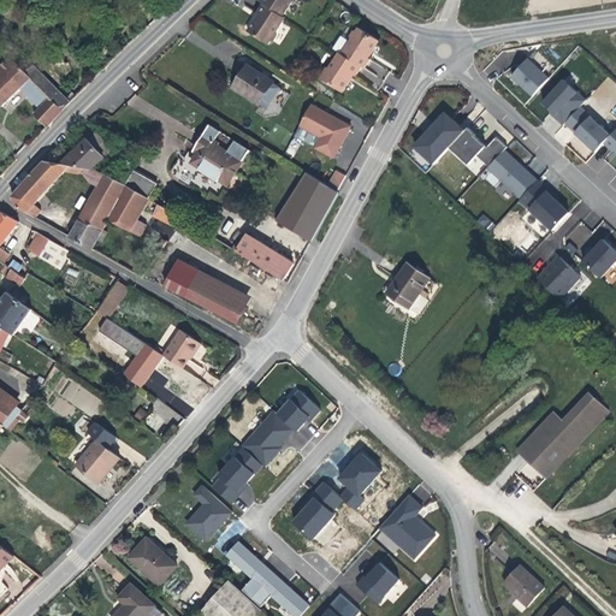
[(252,15),(260,1),(258,0),(240,0),(237,5),(252,15)]
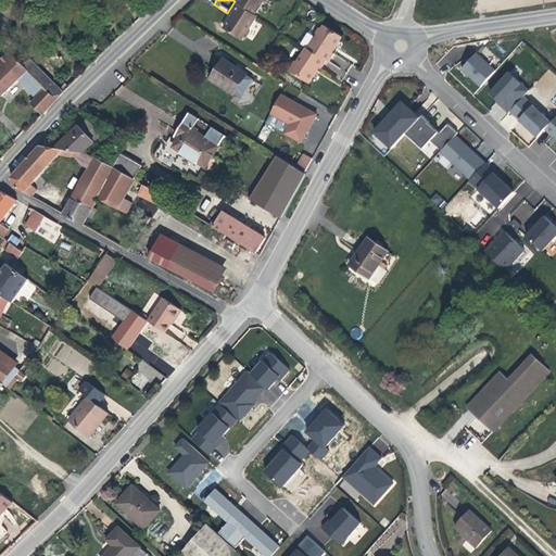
[(258,16),(256,15),(264,2),(267,0),(236,0),(236,1),(238,2),(231,12),(232,13),(224,28),(242,40),(244,37),(248,37),(252,29),(252,26),(258,16)]
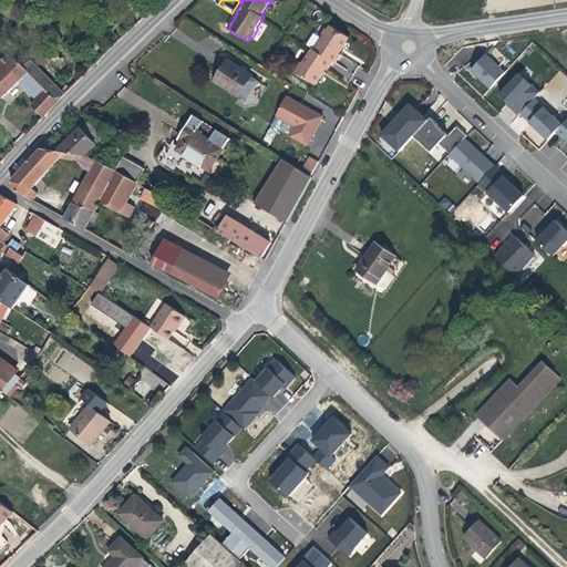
[(334,62),(337,64),(343,53),(342,52),(352,37),(333,23),(331,27),(328,28),(325,32),(325,37),(316,51),(315,50),(307,60),(302,61),(299,68),(299,72),(298,74),(317,86),(328,71),(334,62)]
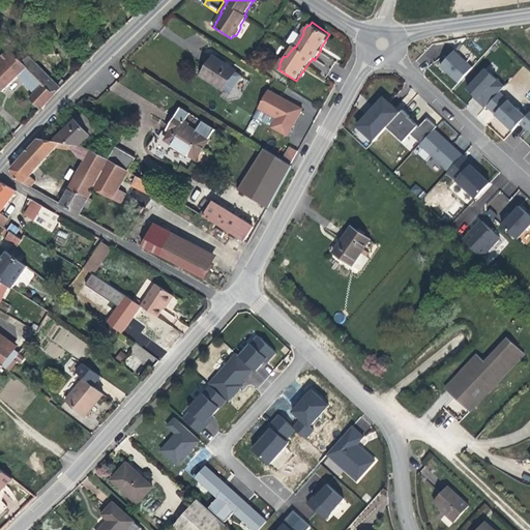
[(472,66),(454,49),(440,65),(444,69),(458,82),(472,66)]
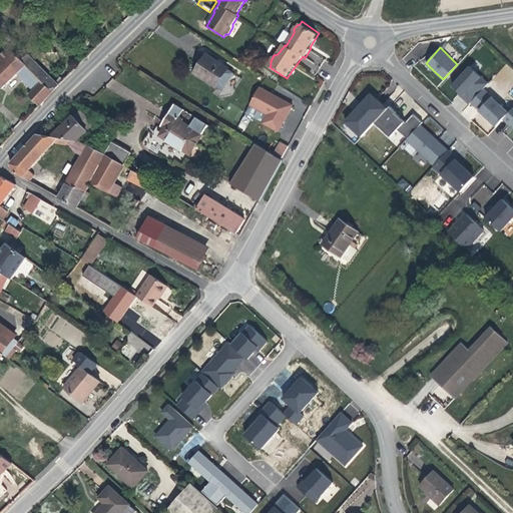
[(0,86),(1,88),(16,74),(32,90),(27,94),(39,105),(53,91),(21,61),(15,56),(9,54),(8,52),(0,58),(0,86)]
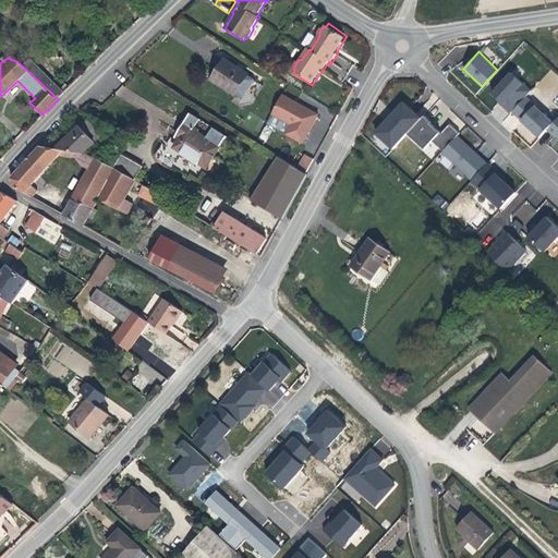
[(238,95),(250,75),(223,59),(210,79),(237,96),(238,95)]
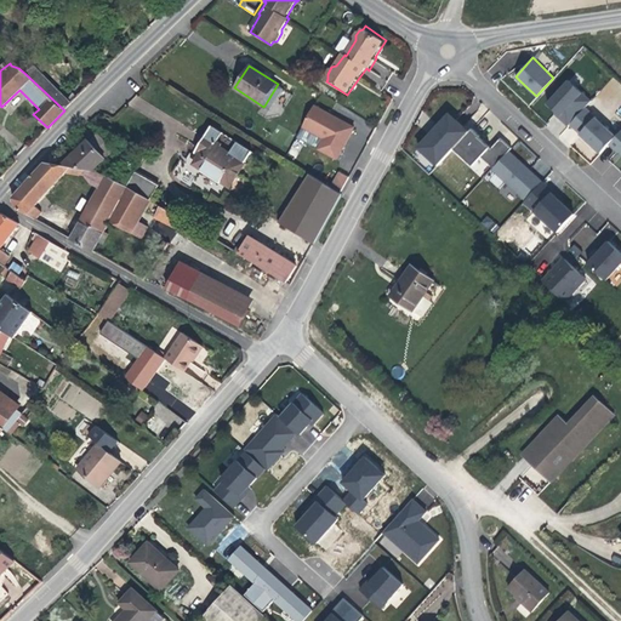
[(26,74),(64,110),(72,103),(34,67),(26,74)]
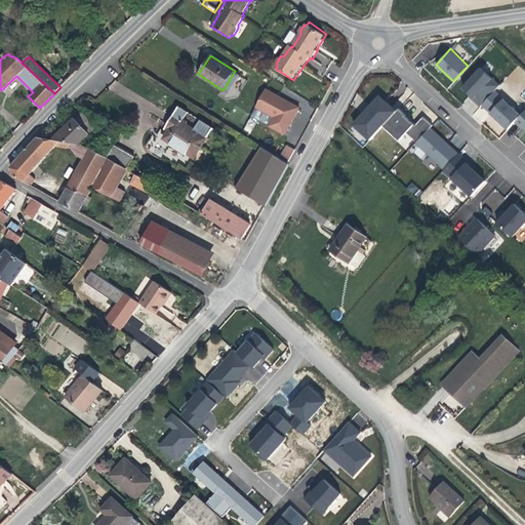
[(500,85),(481,69),(463,88),(474,98),(473,99),(477,103),(481,107),(483,105),(494,91),(500,85)]
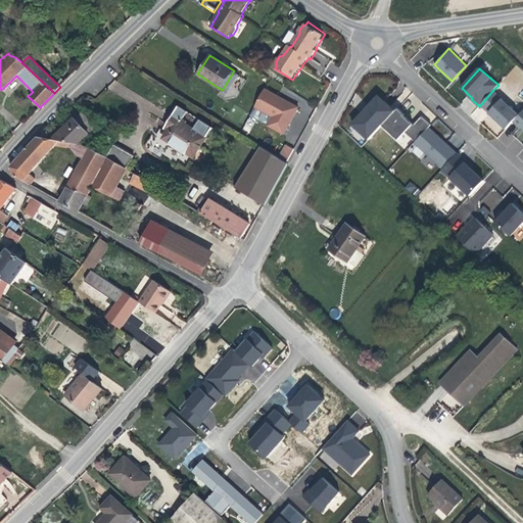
[(223,89),(228,92),(238,75),(233,72),(223,89)]
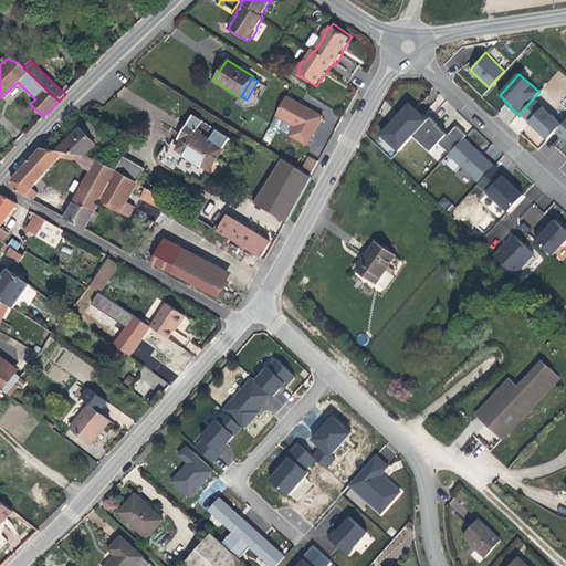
[(287,96),(276,116),(296,126),(291,136),(307,145),(323,116),(287,96)]
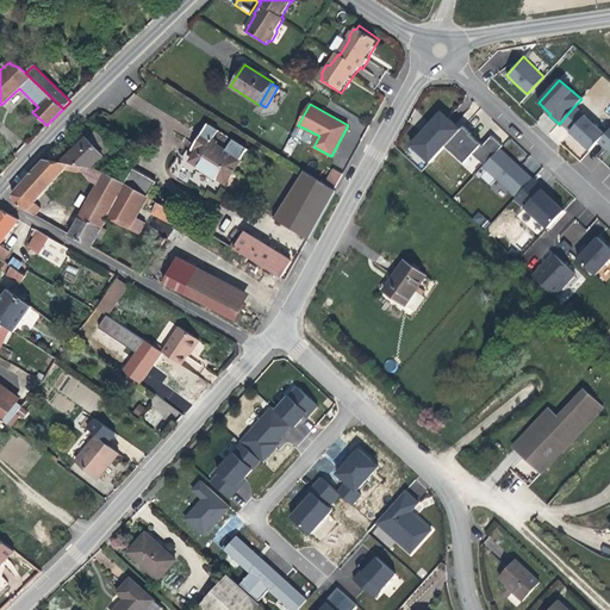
[(604,135),(574,106),(561,122),(571,131),(584,142),(583,144),(591,151),(598,142),(604,135)]
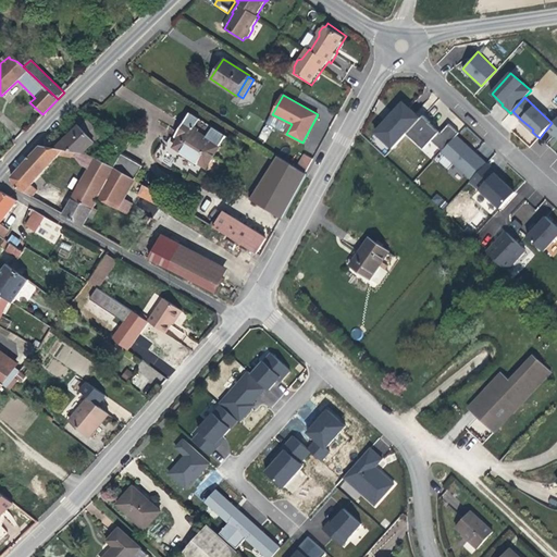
[(404,101),(376,132),(394,147),(408,132),(422,116),(417,112),(404,101)]
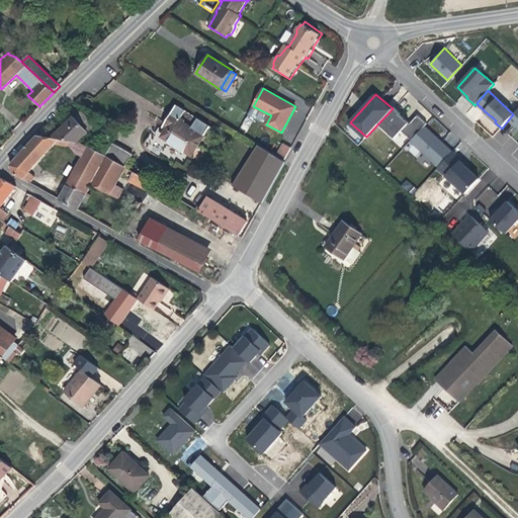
[(393,108),(379,122),(394,137),(408,121),(401,114),(400,113),(401,111),(395,106),(393,108)]
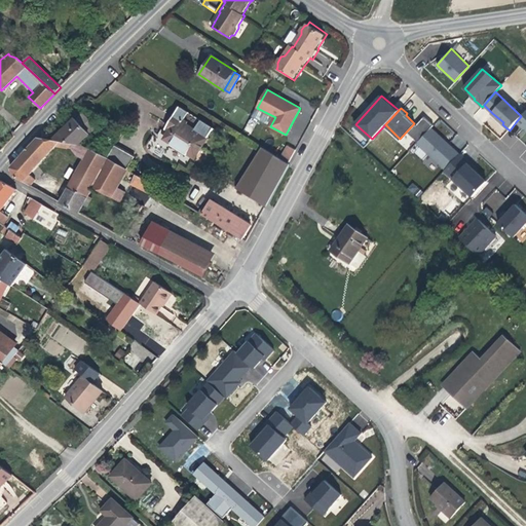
[(212,141),(218,132),(182,109),(164,133),(162,132),(158,136),(157,133),(153,133),(156,139),(154,138),(147,147),(150,151),(161,159),(164,156),(181,167),(182,165),(188,170),(193,163),(201,168),(212,155),(202,149),(209,139),(212,141)]
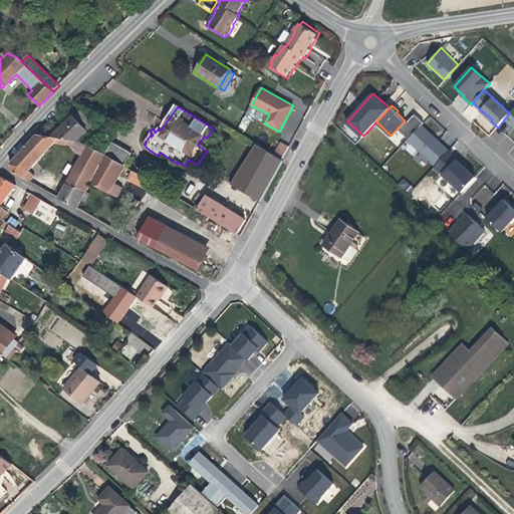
[(513,107),(509,113),(504,119),(509,124),(513,127),(513,107)]
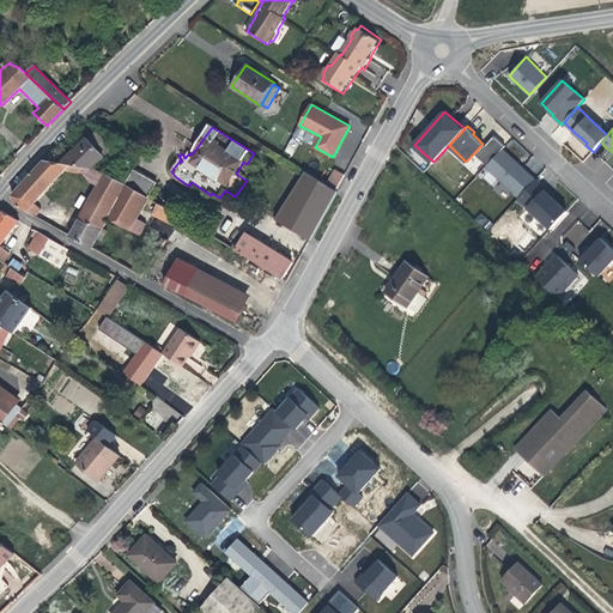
[(70,164),(91,169),(111,150),(97,133),(89,140),(87,140),(62,163),(70,164)]
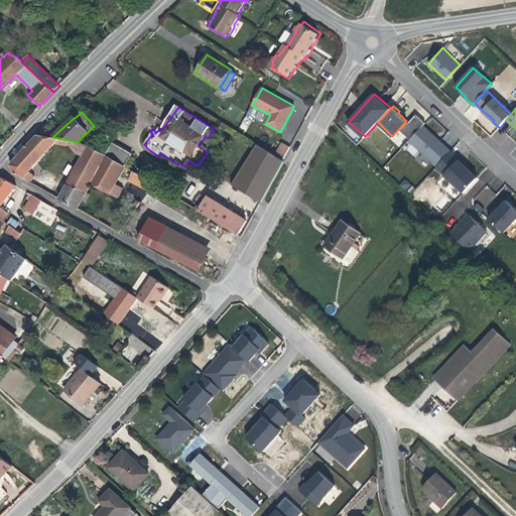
[(414,113),(399,129),(408,137),(423,121),(414,113)]
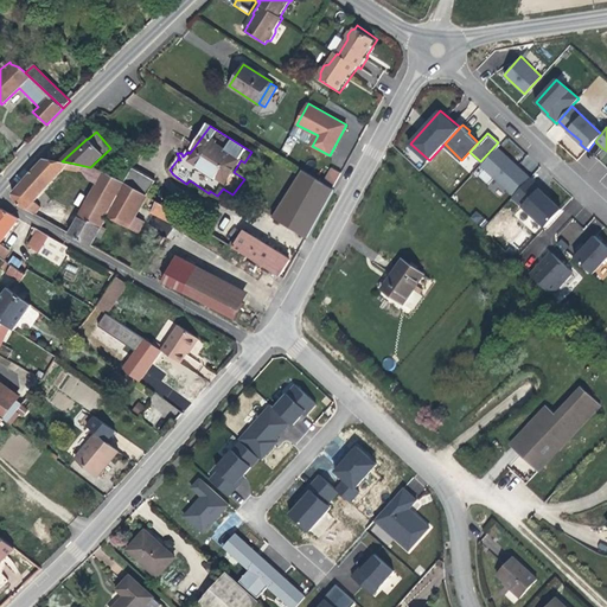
[(568,148),(577,157),(583,149),(574,141),(568,148)]
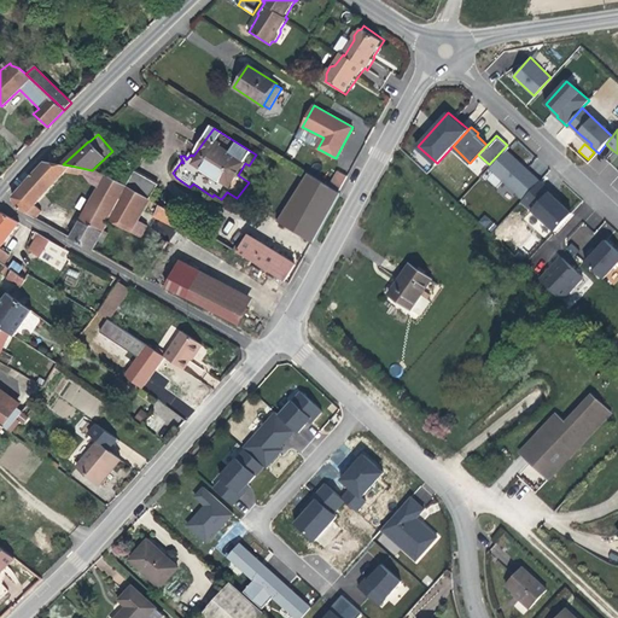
[(523,164),(507,150),(490,168),(523,199),(541,180),(523,164)]
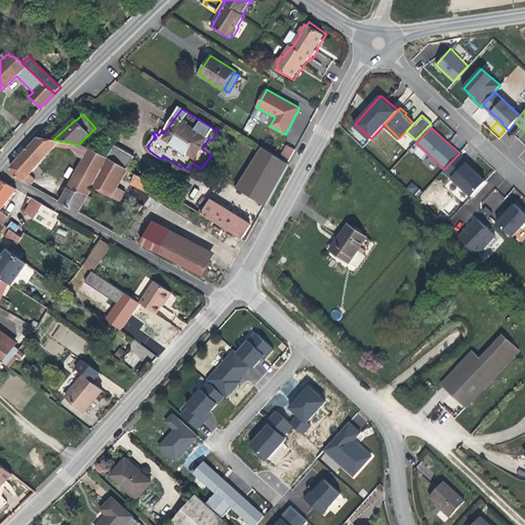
[(397,140),(405,150),(414,142),(406,132),(397,140)]
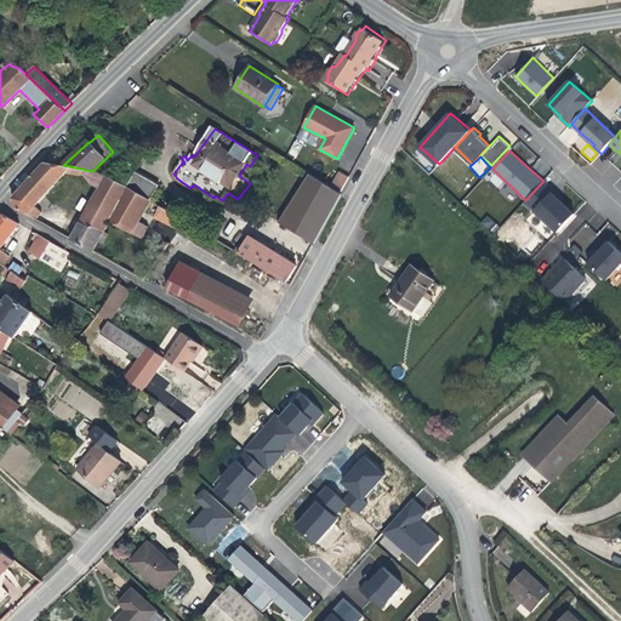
[(34,208),(70,166),(63,165),(50,163),(45,163),(28,180),(11,198),(16,209),(35,220),(41,212),(34,208)]
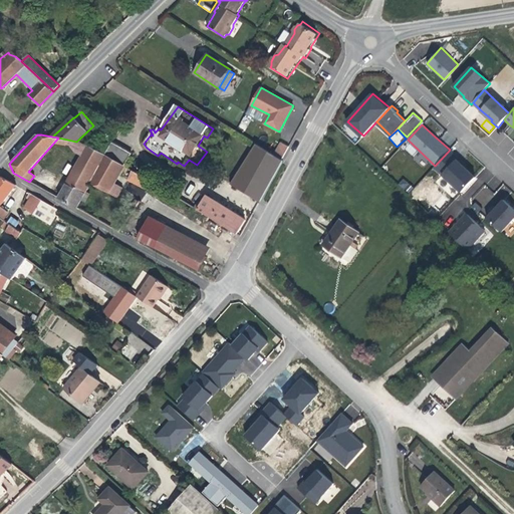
[(108,149),(104,155),(124,166),(132,154),(111,143),(108,149)]
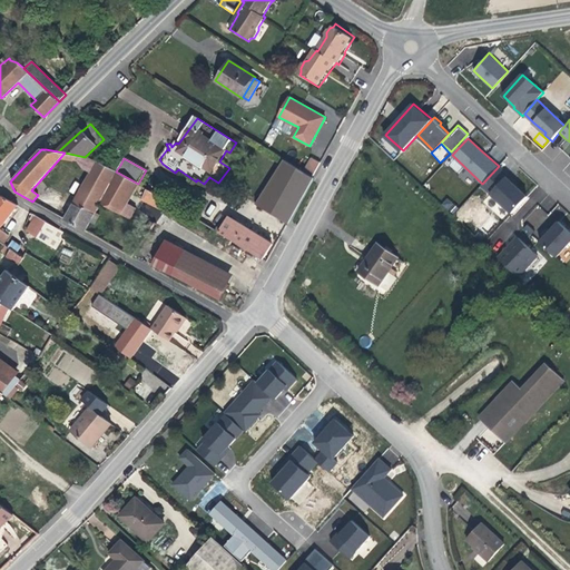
[(312,158),(304,172),(313,178),(321,163),(312,158)]
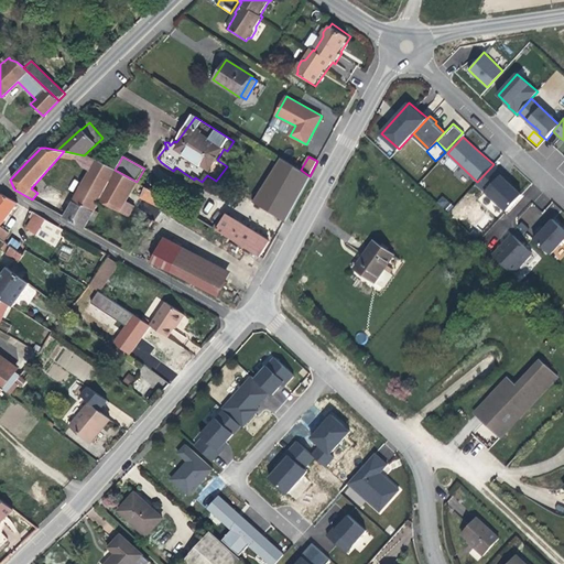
[(453,171),(457,165),(447,156),(443,161),(453,171)]
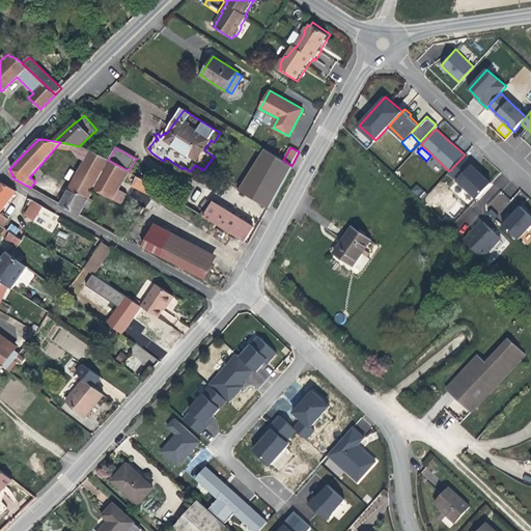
[(100,156),(108,160),(112,154),(104,148),(100,156)]
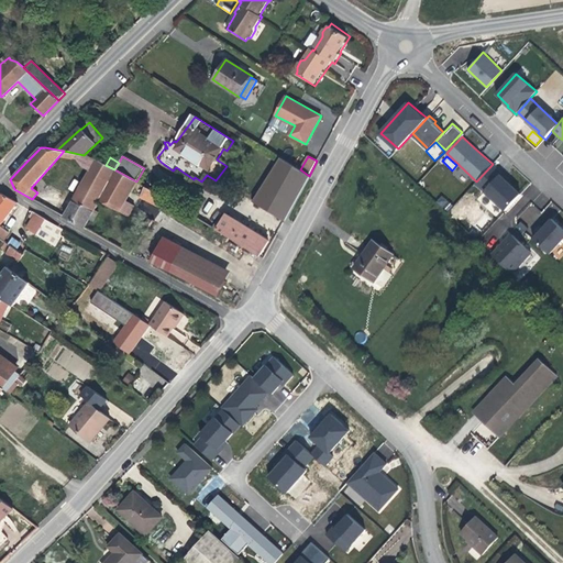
[(254,202),(285,222),(310,176),(309,176),(300,169),(283,158),(254,202)]
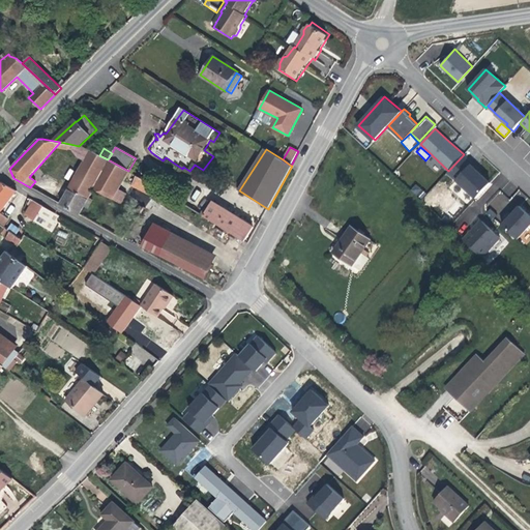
[(117,192),(128,171),(108,159),(90,150),(59,204),(80,214),(94,188),(123,205),(127,197),(117,192)]
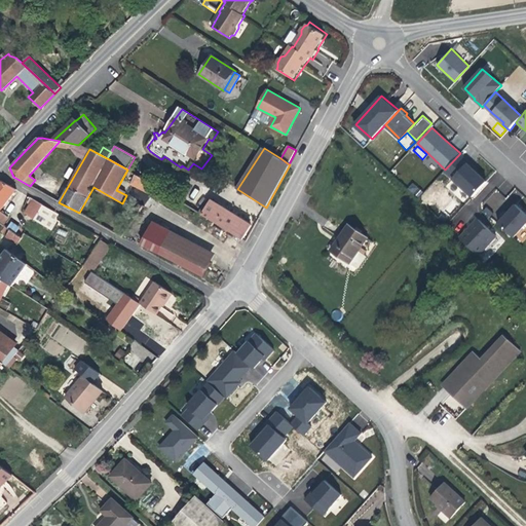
[(473,197),(487,182),(471,166),(467,163),(470,161),(460,153),(445,171),(473,197)]
